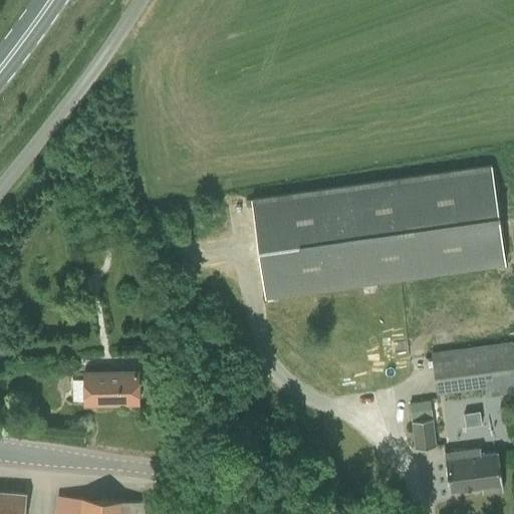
[(504,265),(491,166),(251,198),(265,298),(504,265)]
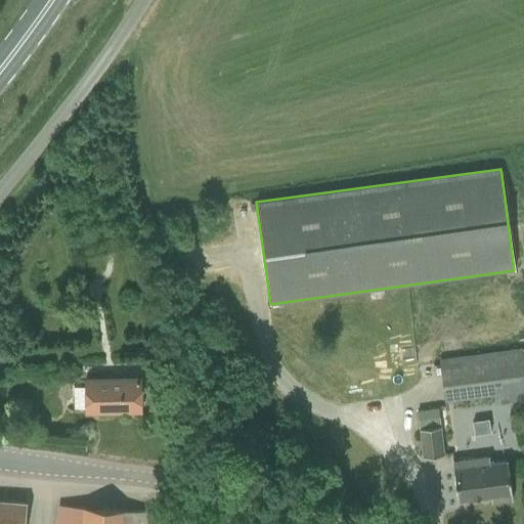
[(523,391),(518,348),(437,358),(443,401),(523,391)]
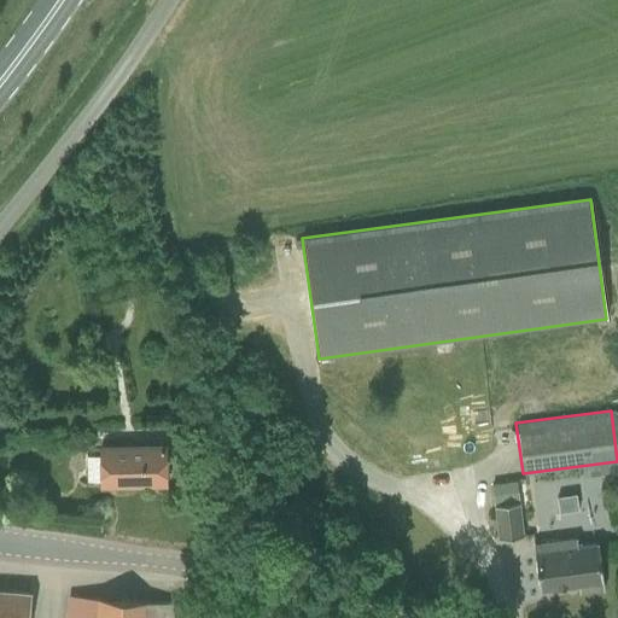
[(100,448),(100,456),(86,456),(86,482),(100,482),(101,485),(103,485),(101,477),(114,477),(114,485),(165,484),(164,445),(100,448)]
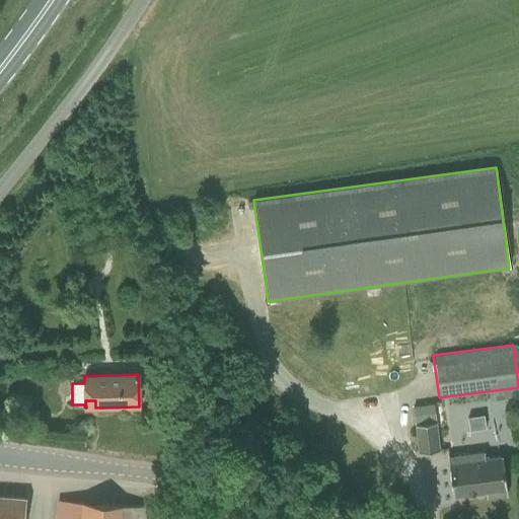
[(439,450),(435,422),(415,425),(419,452),(439,450)]
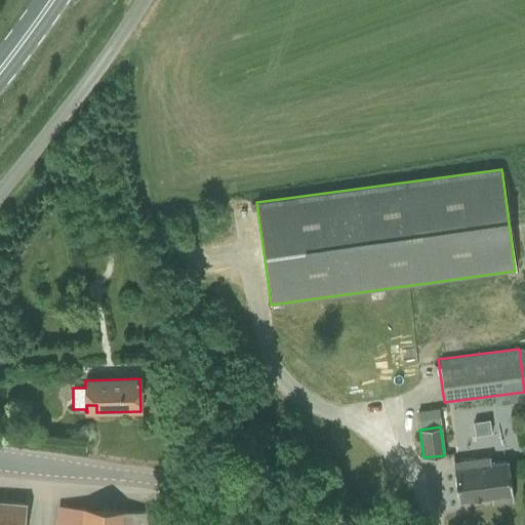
[(488,457),(453,462),(457,501),(490,497),(491,503),(513,500),(508,462),(489,465),(488,457)]
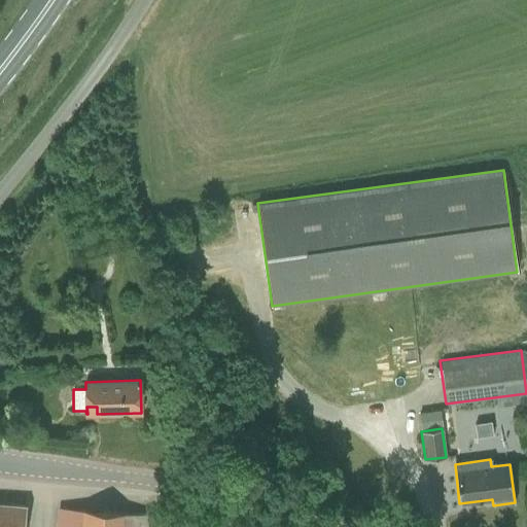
[(0,526),(23,526),(25,505),(0,503),(0,526)]
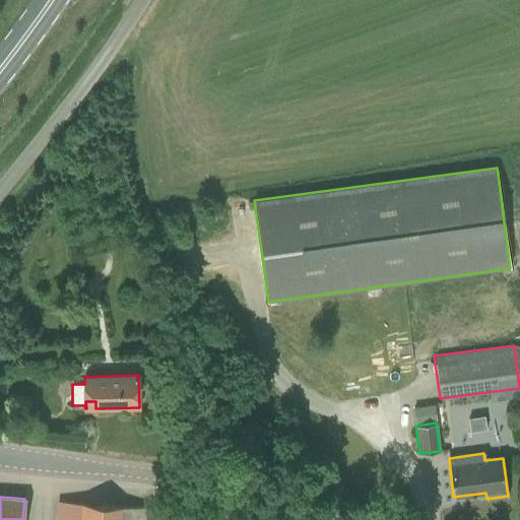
[(58,501),(56,519),(143,519),(145,508),(58,501)]
